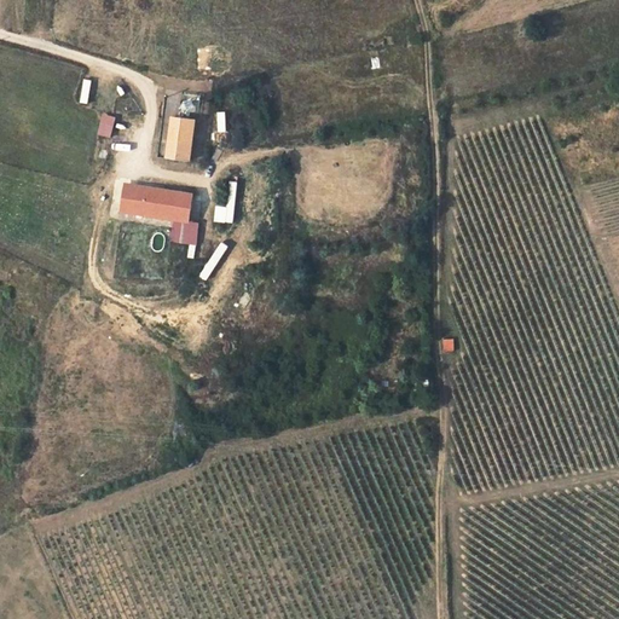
[(368,51),(387,46),(385,33),(364,38),(368,51)]
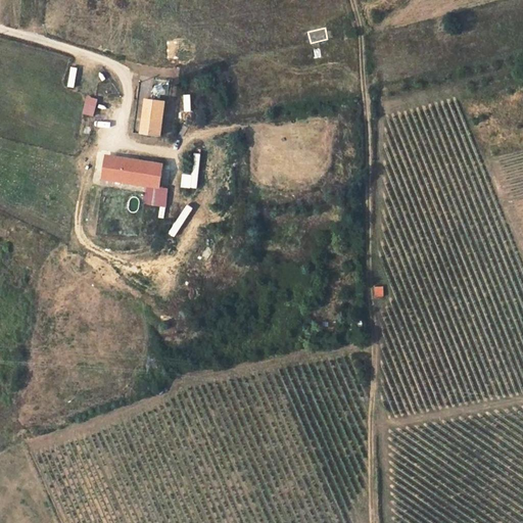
[(349,42),(358,41),(355,30),(347,32),(349,42)]
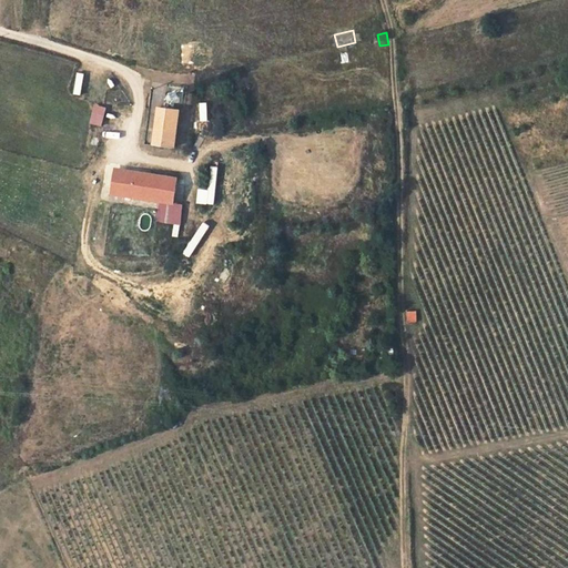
[(77,71),(72,92),(80,94),(84,73),(77,71)]
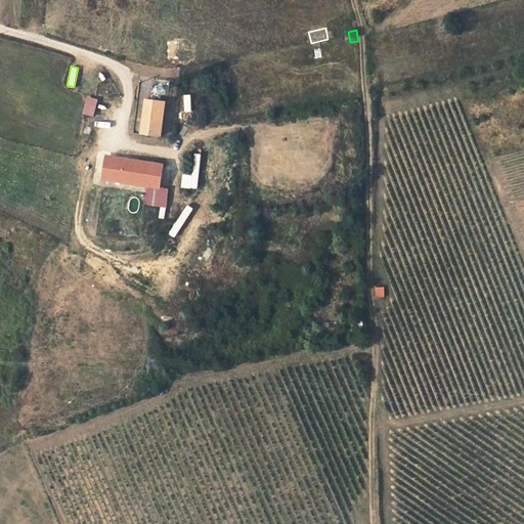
[(87,95),(83,114),(94,116),(98,98),(87,95)]
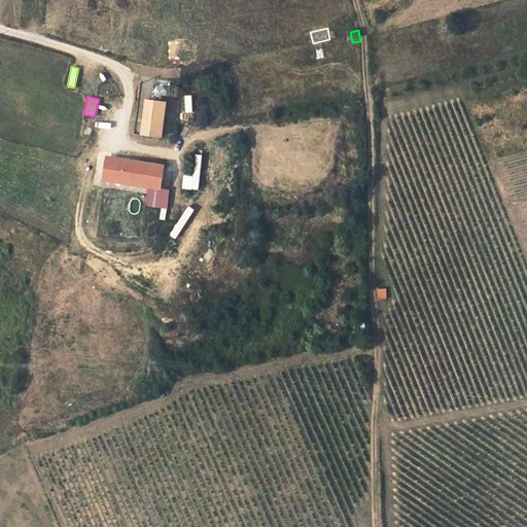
[(164,138),(168,104),(148,101),(144,136),(164,138)]
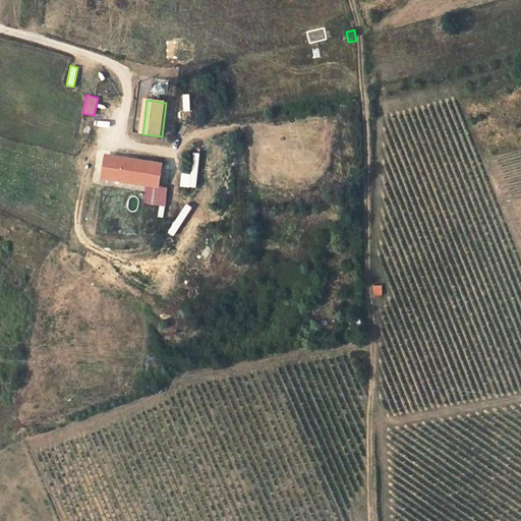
[(180,186),(197,186),(198,152),(191,151),(191,172),(180,172),(180,186)]
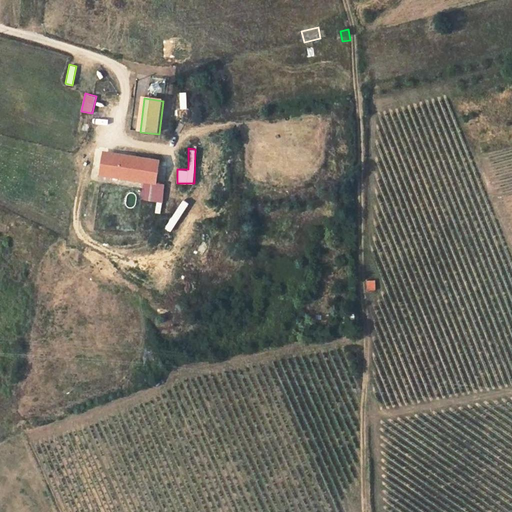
[(114,178),(117,156),(106,154),(103,176),(114,178)]
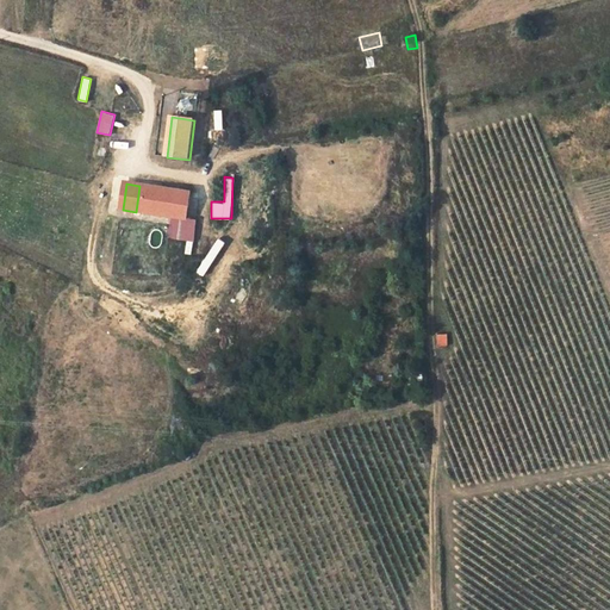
[(190,219),(193,193),(139,186),(136,212),(190,219)]
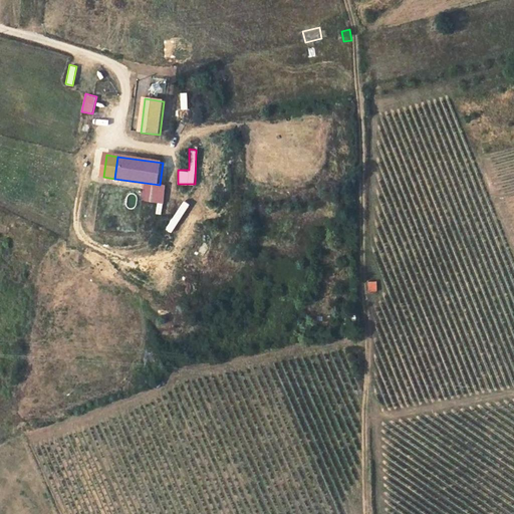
[(50,197),(51,187),(42,186),(41,196),(50,197)]
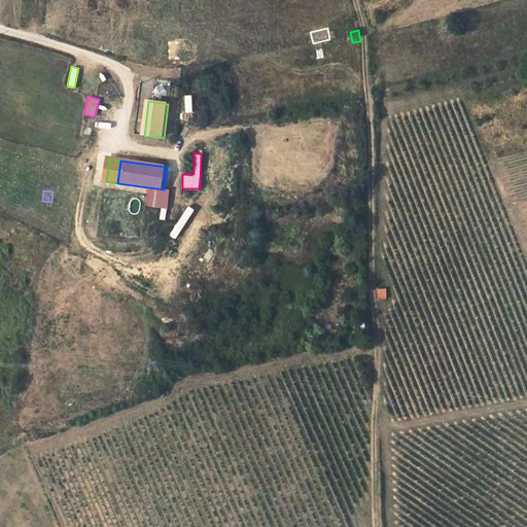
[(176,237),(194,209),(188,205),(170,234),(176,237)]
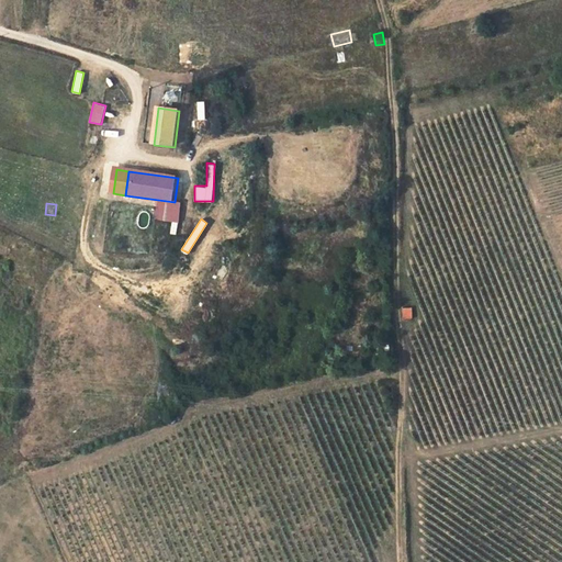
[(183,221),(171,221),(171,233),(183,233),(183,221)]
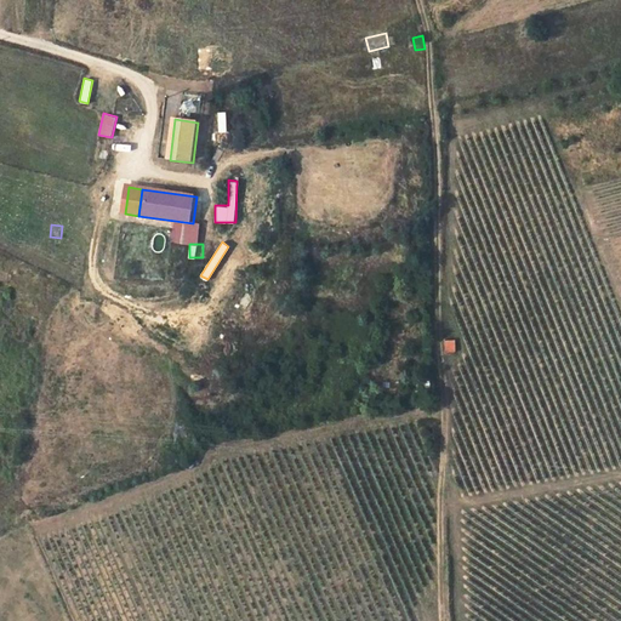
All buildings are outlined.
